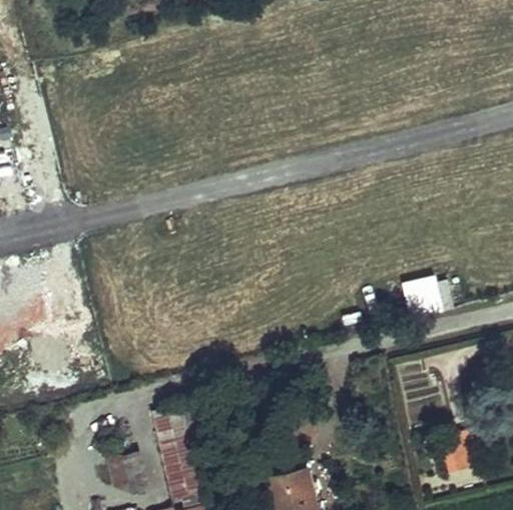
[(407,316),(442,312),(437,276),(403,280),(407,316)]
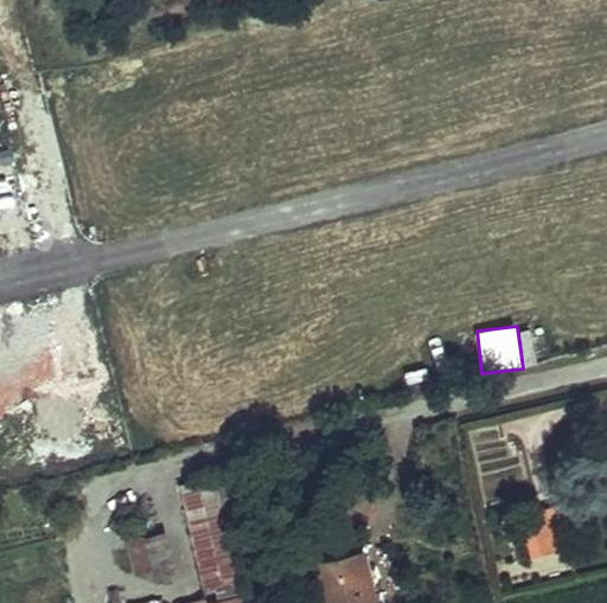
[(248,502),(238,460),(212,467),(215,479),(222,510),(248,502)]
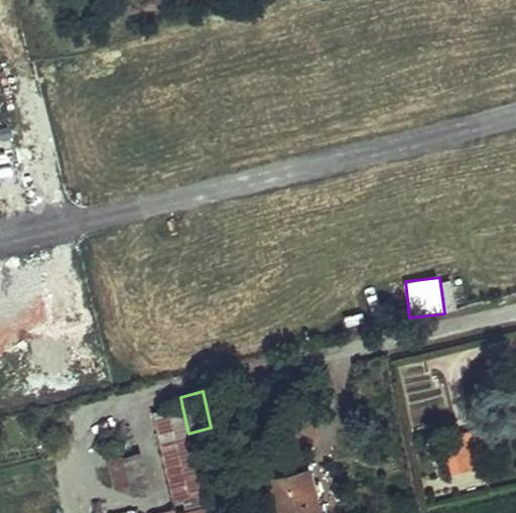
[(484,467),(475,430),(452,435),(460,472),(484,467)]
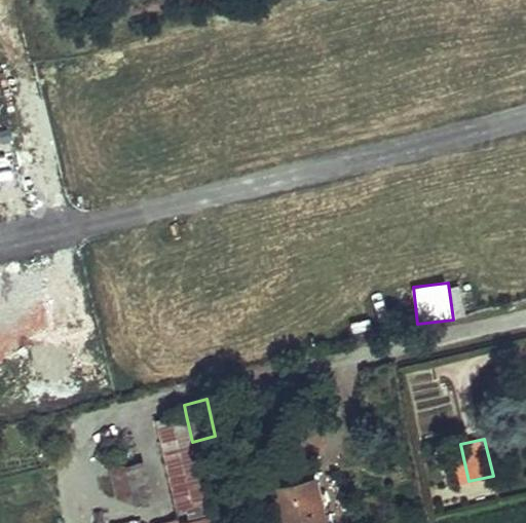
[(112,507),(148,506),(148,465),(112,467),(112,507)]
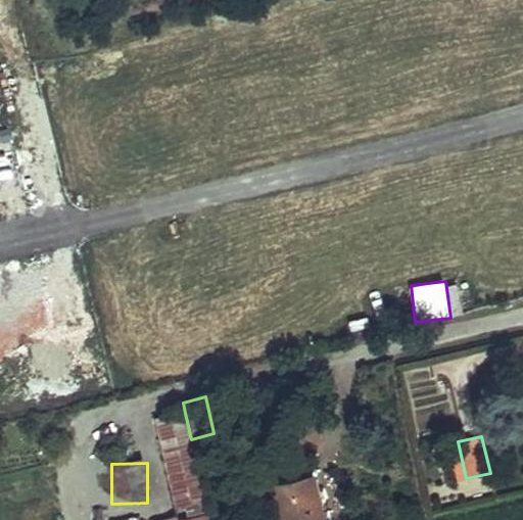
[(321,519),(311,477),(268,486),(276,519),(321,519)]
